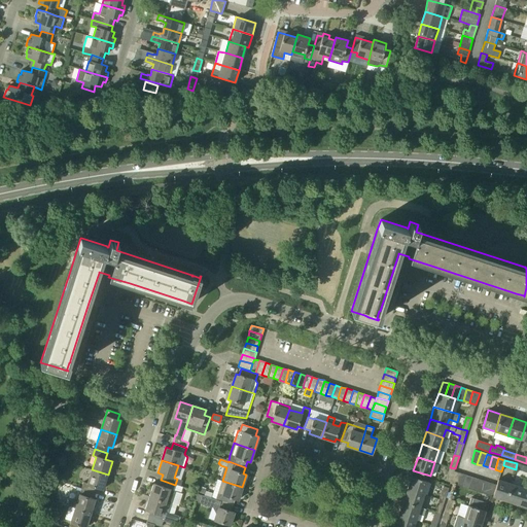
[(526,472),(526,466),(517,463),(516,469),(526,472)]
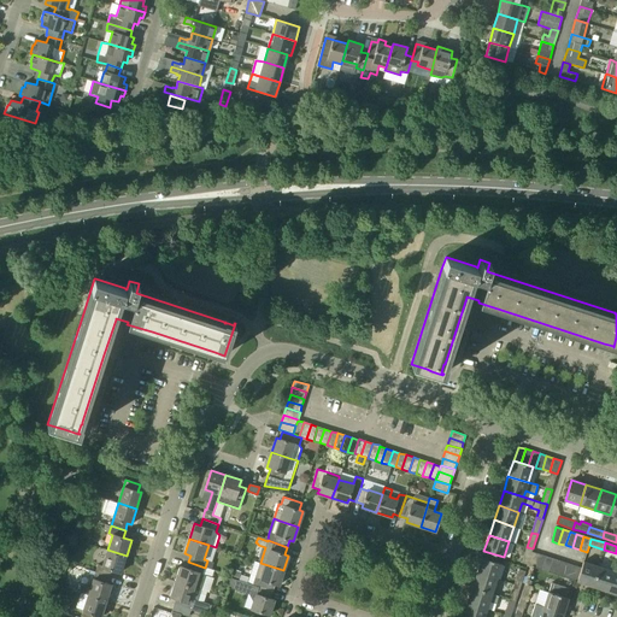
[(532,552),(533,548),(527,547),(522,563),(528,564),(532,552)]
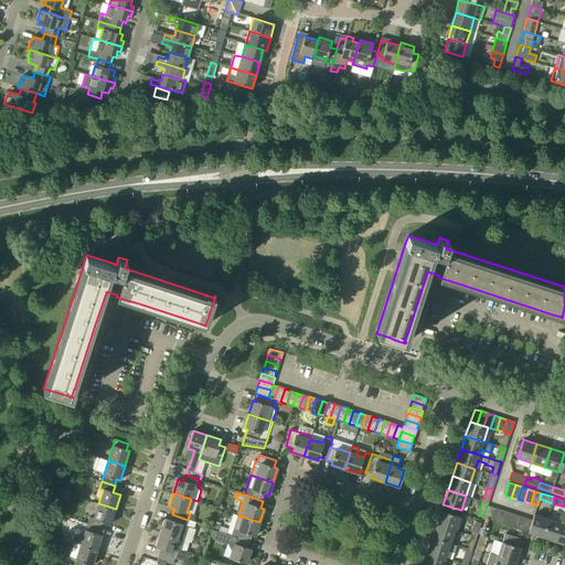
[(110,524),(116,509),(98,503),(94,519),(89,516),(87,523),(100,528),(103,522),(110,524)]
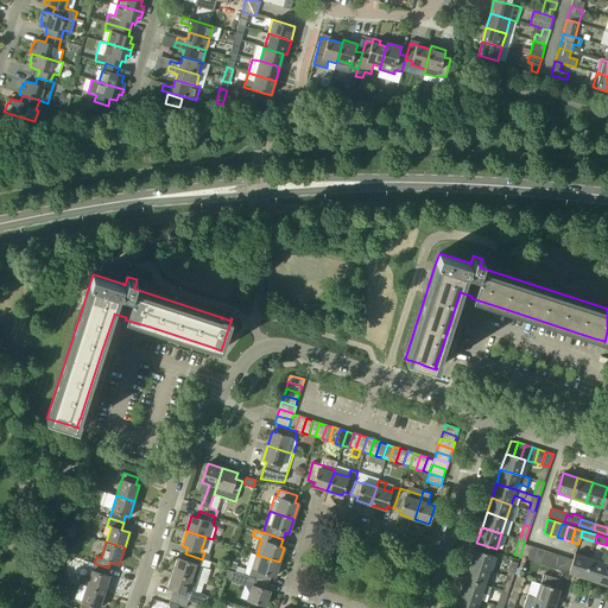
[(519,557),(526,559),(531,546),(524,544),(520,556),(519,557)]
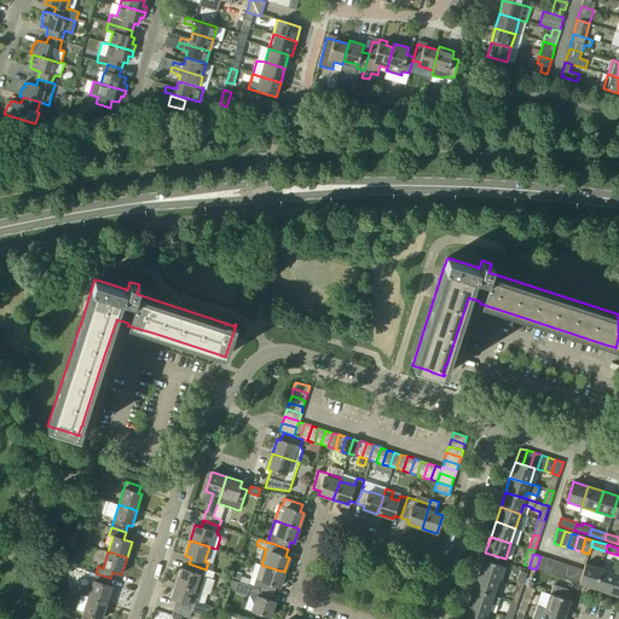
[(543,572),(548,557),(541,556),(536,570),(543,572)]
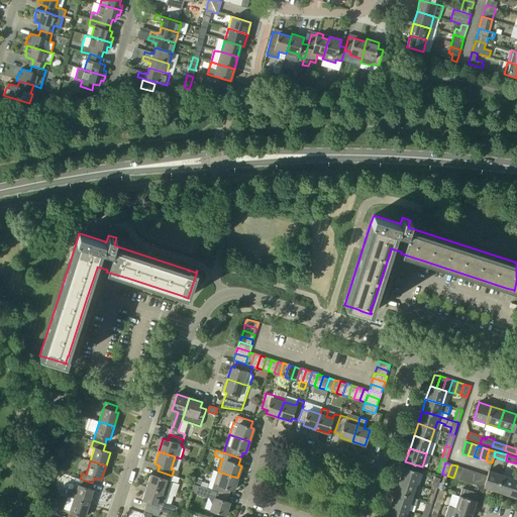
[(459,480),(463,468),(457,466),(453,478),(459,480)]
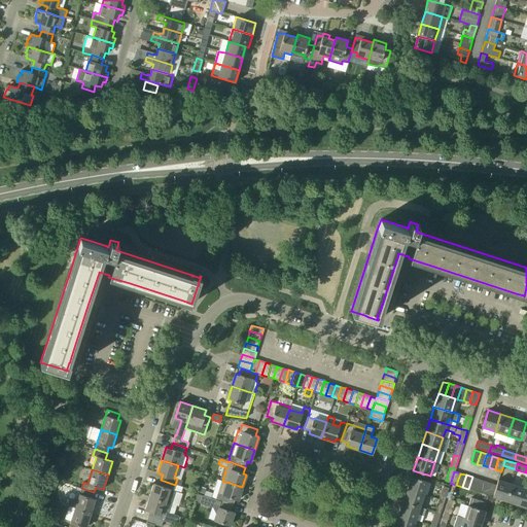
[(408,489),(424,494),(428,482),(412,476),(408,489)]
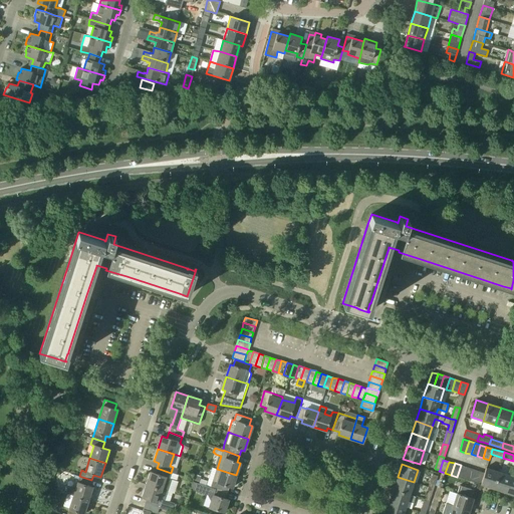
[(462,479),(466,467),(461,465),(457,477),(462,479)]
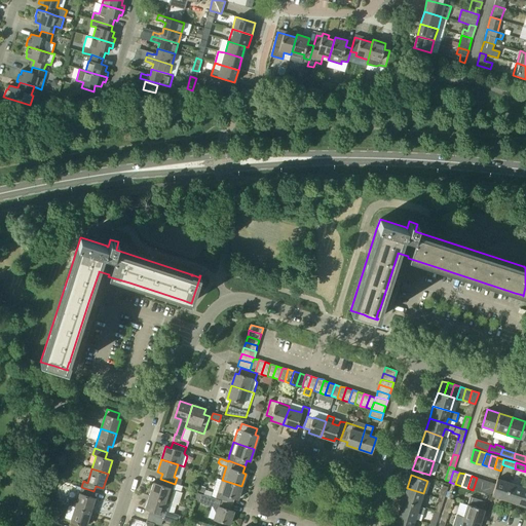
[(479,492),(483,480),(477,478),(473,490),(479,492)]
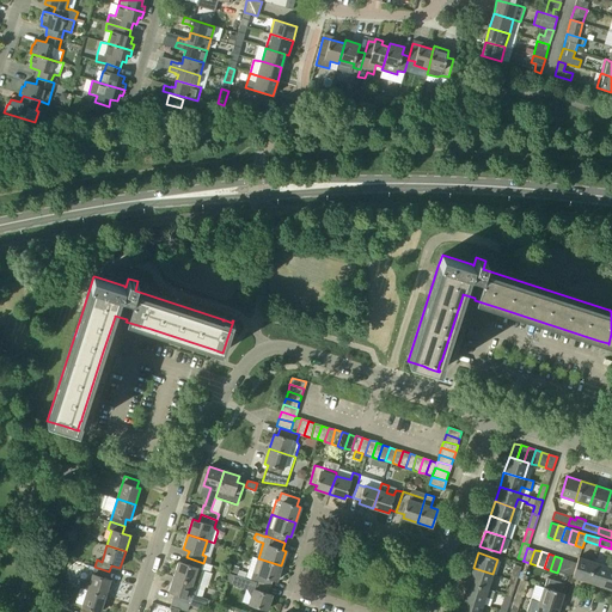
[(212,565),(203,563),(187,557),(184,563),(178,562),(173,576),(193,583),(200,586),(207,588),(212,574),(210,573),(212,565)]
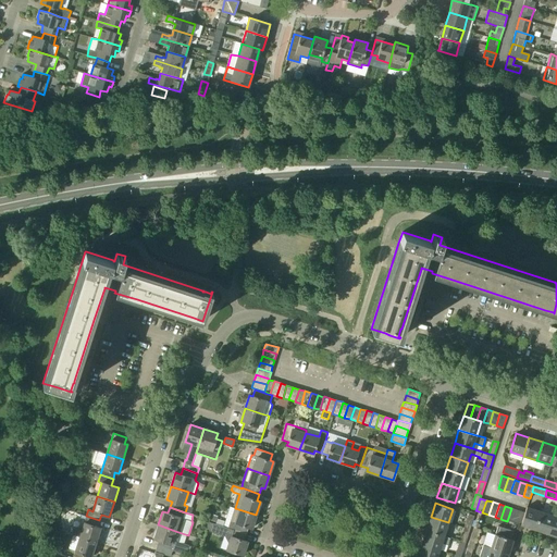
[(256,515),(235,508),(230,507),(223,527),(246,534),(248,528),(251,529),(256,515)]
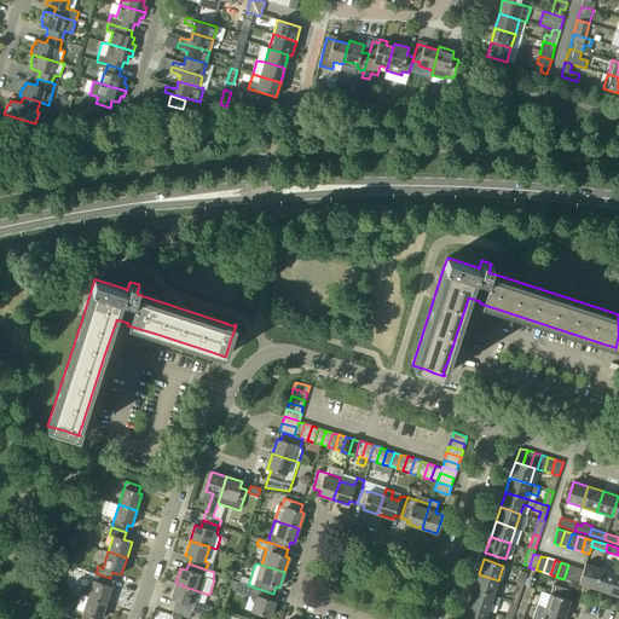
[(594,588),(600,568),(585,563),(579,583),(594,588)]
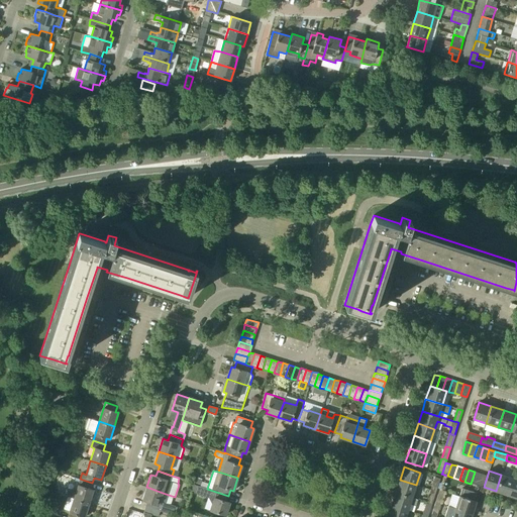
[(477,485),(481,474),(475,472),(471,484),(477,485)]
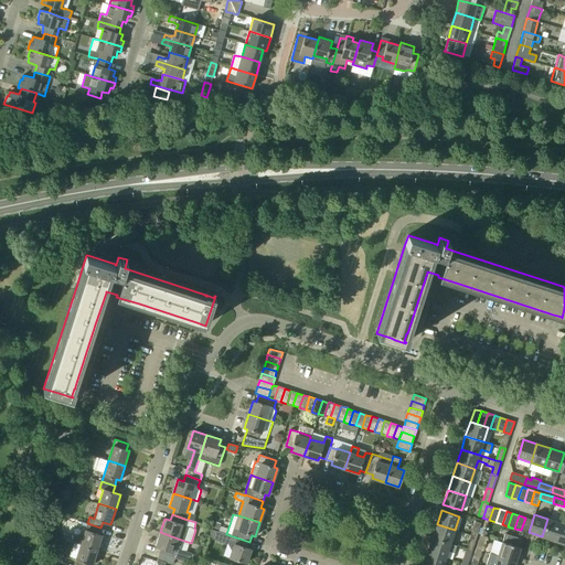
[(525,518),(521,530),(528,532),(532,520),(525,518)]
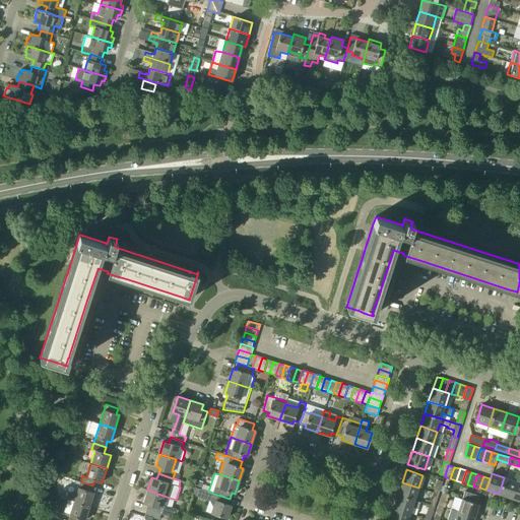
[(511,498),(517,481),(504,477),(499,494),(511,498)]
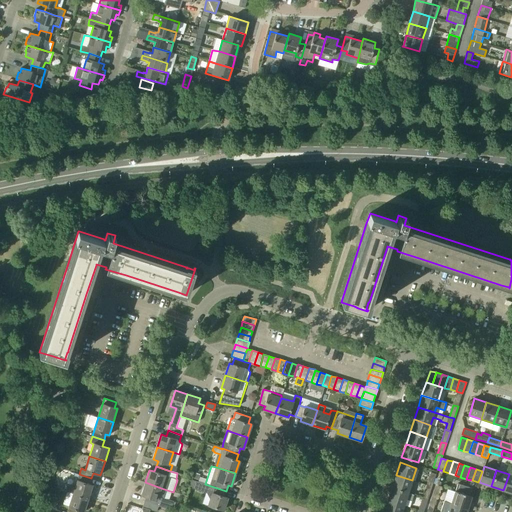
[(432,486),(434,479),(436,474),(431,473),(427,485),(432,486)]
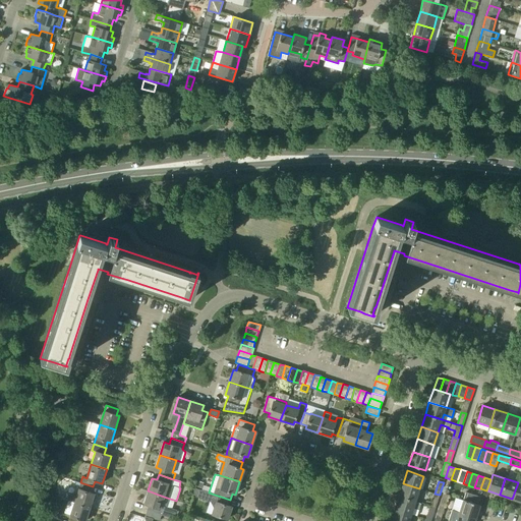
[(91,493),(93,486),(80,482),(76,497),(68,495),(67,500),(74,503),(90,508),(95,494),(91,493)]
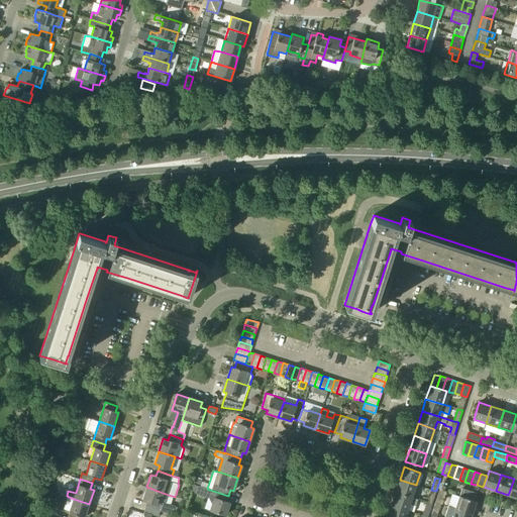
[(516,498),(516,479),(514,479),(508,495),(516,498)]
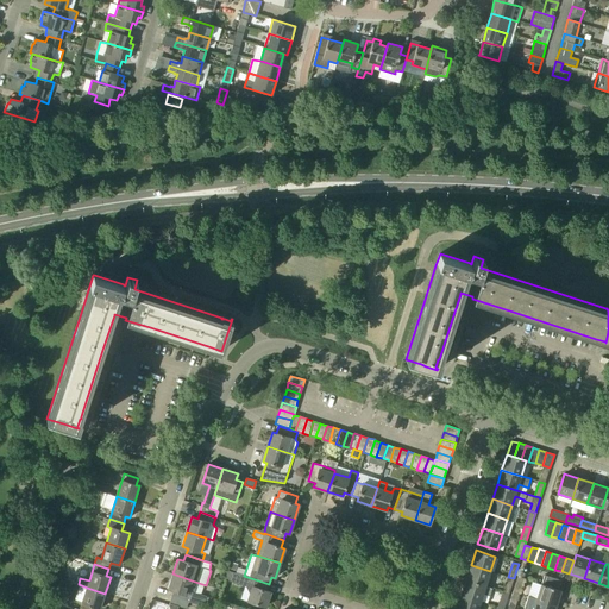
[(485,586),(490,571),(471,565),(466,579),(485,586)]
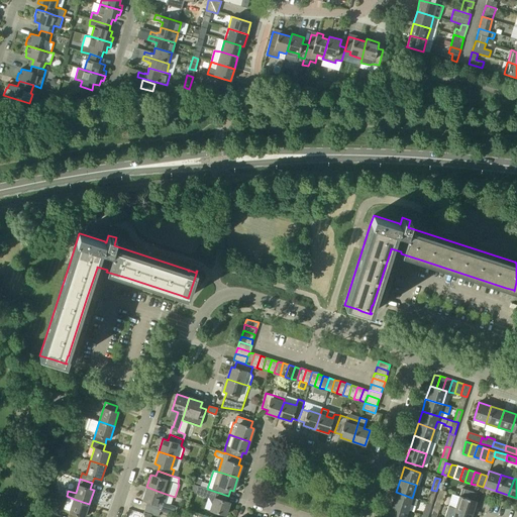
[(200,486),(195,484),(195,485),(194,484),(191,492),(214,499),(210,510),(225,515),(230,503),(226,501),(228,496),(207,489),(200,486)]
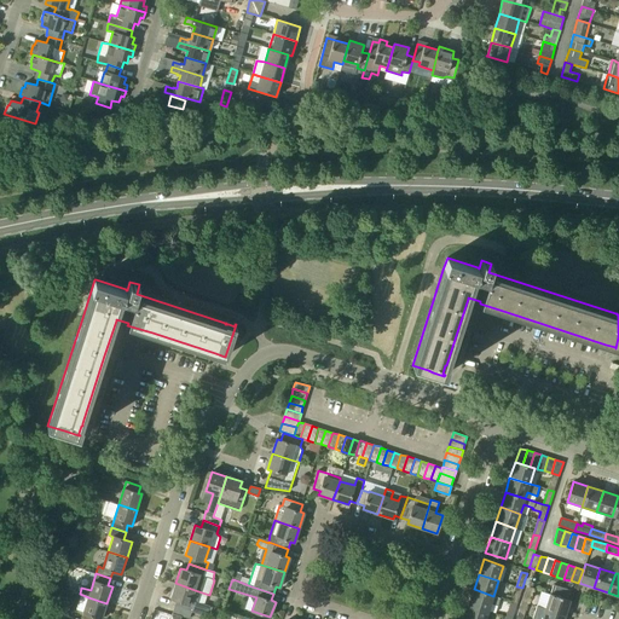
[(202,593),(195,590),(175,583),(171,599),(177,601),(174,607),(191,612),(207,617),(210,606),(198,602),(202,593)]
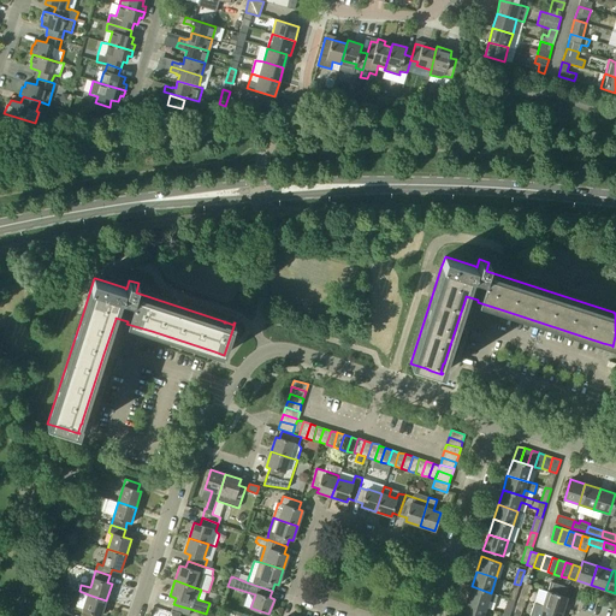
[(526,600),(528,591),(531,585),(525,584),(519,598),(526,600)]
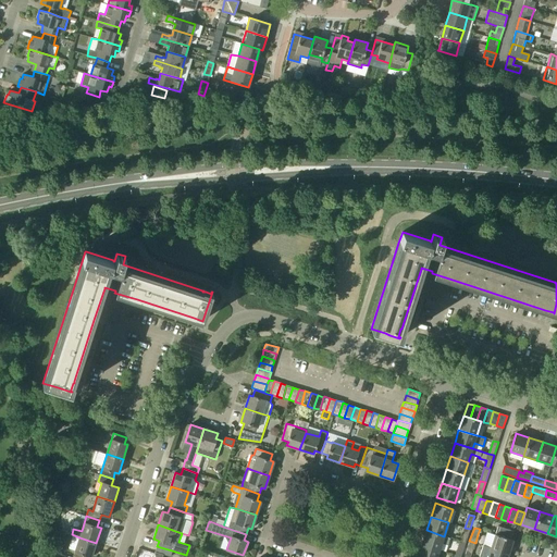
[(450,539),(444,536),(426,530),(422,544),(440,549),(442,543),(448,545),(450,539)]
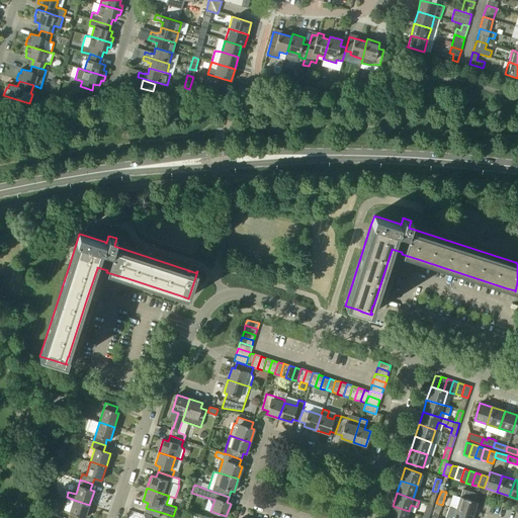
[(456,510),(473,515),(478,502),(460,497),(456,510)]
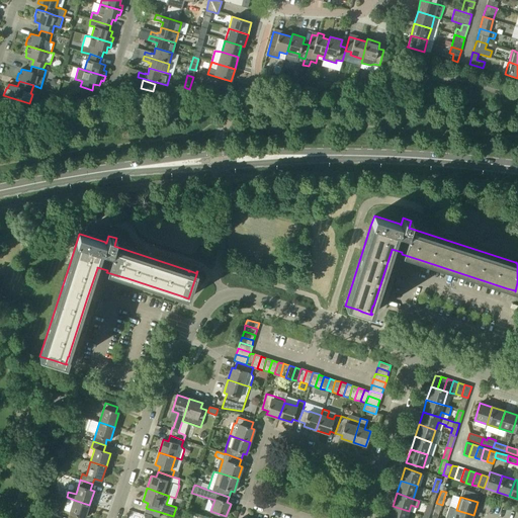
[(84,517),(85,517),(89,505),(74,500),(68,517),(81,517),(82,517),(84,517)]
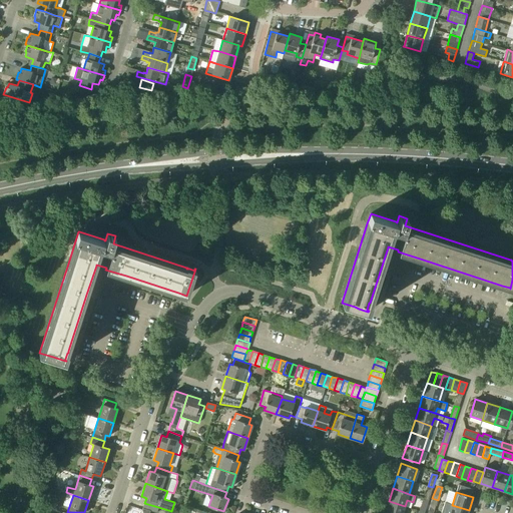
[(403,512),(405,506),(389,501),(384,512),(403,512)]
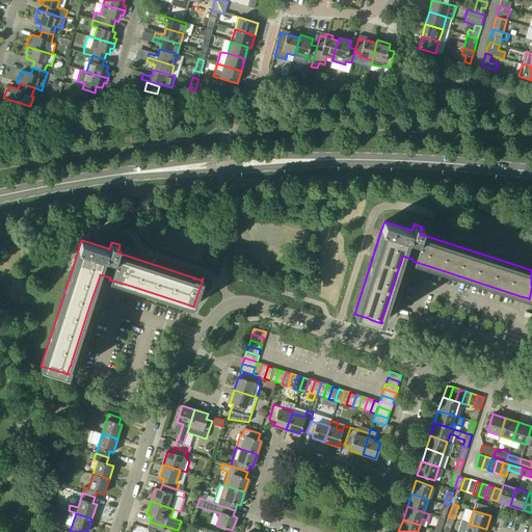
[(164,526),(150,522),(148,530),(149,530),(148,531),(155,531),(156,530),(162,531),(164,526)]
